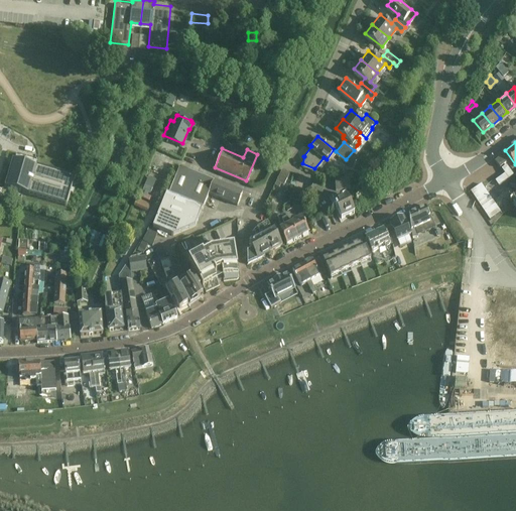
[(500,163),(507,158),(502,151),(495,157),(500,163)]
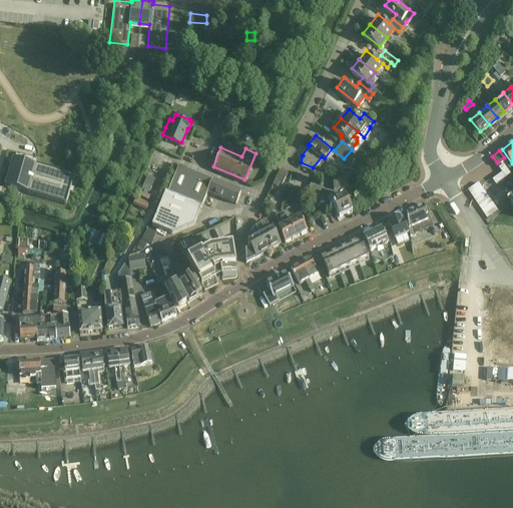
[(13,155),(5,183),(66,201),(69,189),(72,179),(74,173),(35,161),(15,155),(13,155)]
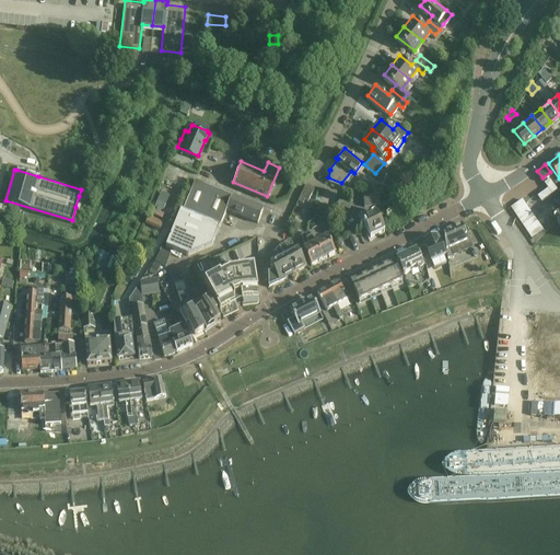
[(548,185),(537,193),(540,198),(557,186),(549,175),(544,180),(548,185)]
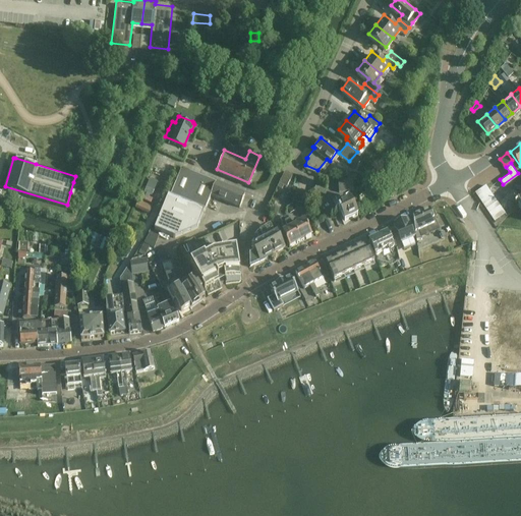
[(168,191),(155,226),(174,234),(196,224),(204,207),(205,207),(211,191),(240,204),(244,191),(216,179),(216,180),(194,171),(184,167),(181,166),(171,192),(168,191)]
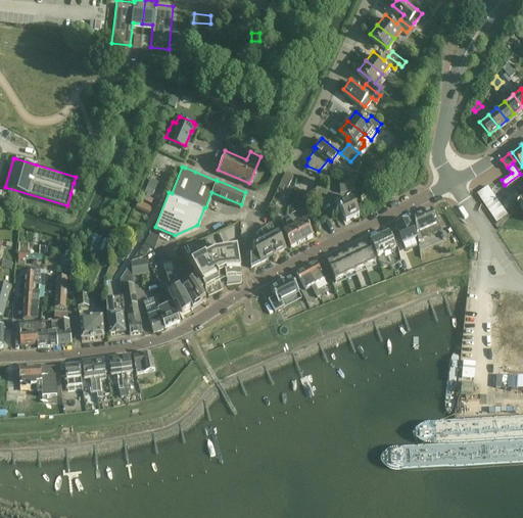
[(353,176),(339,178),(340,189),(354,188),(353,176)]
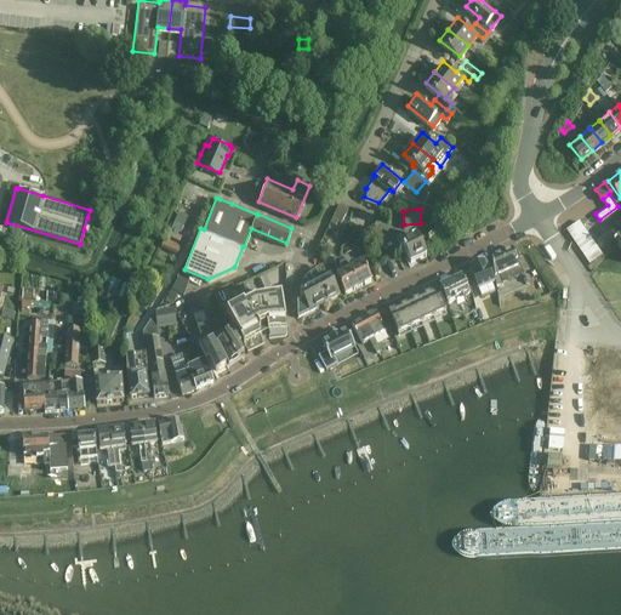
[(602,251),(579,217),(567,226),(590,260),(602,251)]
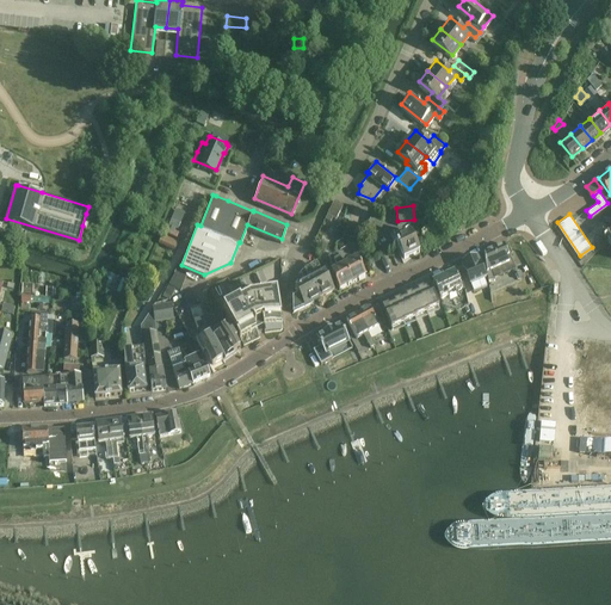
[(409,230),(408,226),(401,229),(402,229),(403,233),(395,238),(405,255),(419,248),(411,230),(409,230)]
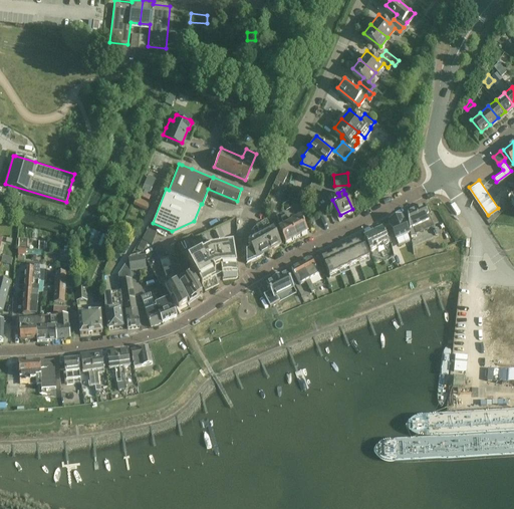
[(429,211),(424,201),(407,209),(411,233),(417,232),(413,223),(428,217),(426,212),(429,211)]
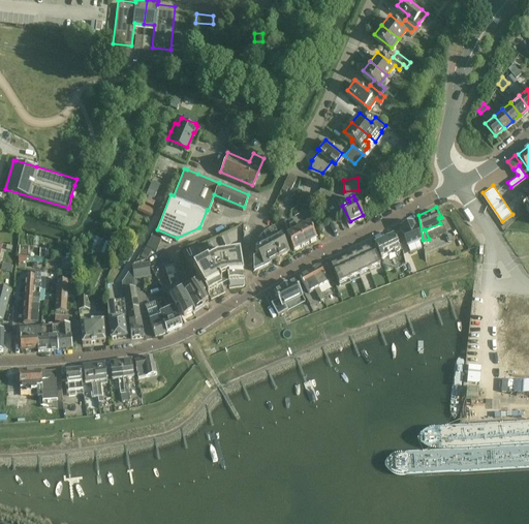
[(298,227),(291,216),(284,220),(290,232),(286,234),(293,247),(305,241),(298,227)]
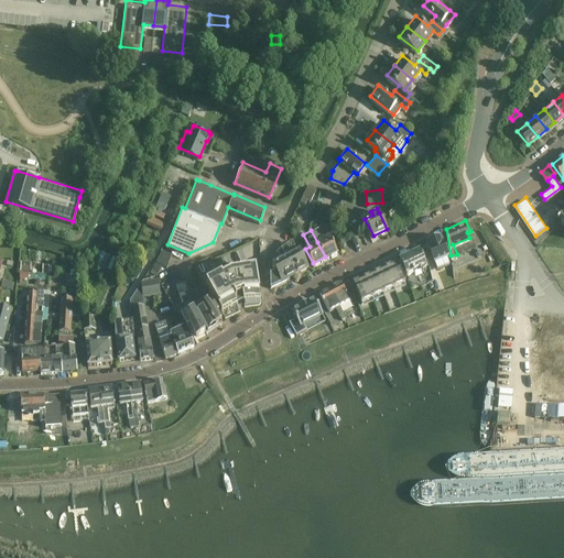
[(441,232),(425,238),(434,259),(448,252),(441,232)]
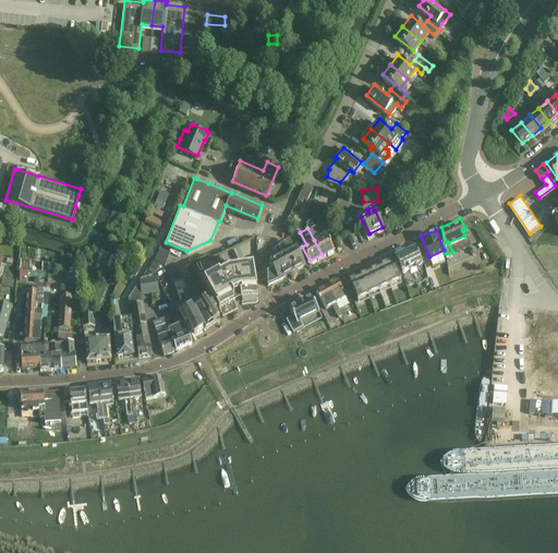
[(314,240),(322,254),(334,249),(326,235),(314,240)]
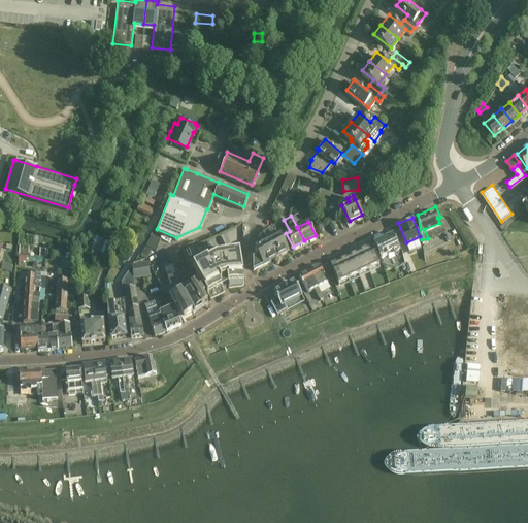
[(375,246),(378,255),(378,256),(386,252),(385,250),(392,247),(393,249),(399,247),(392,231),(387,233),(386,232),(381,234),(381,236),(373,239),(375,246)]
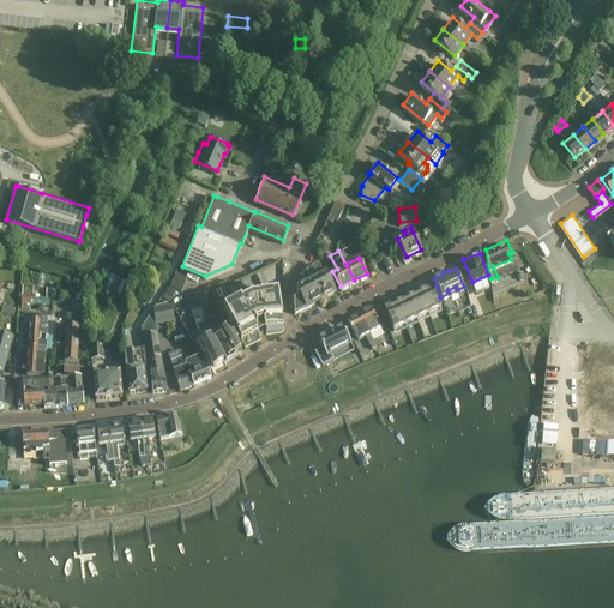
[(326,270),(311,277),(321,295),(336,288),(329,274),(326,270)]
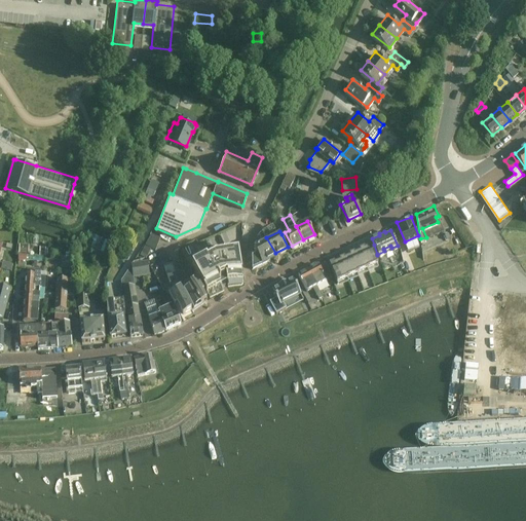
[(257,250),(252,253),(252,265),(262,260),(275,253),(266,237),(254,245),(257,250)]
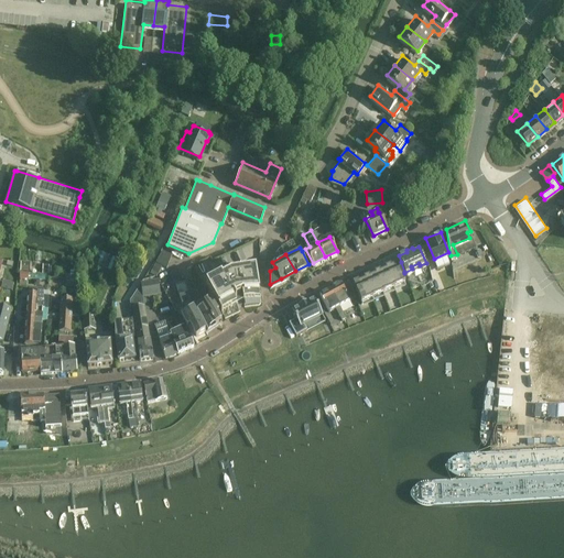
[(394,284),(404,280),(405,280),(398,260),(391,263),(391,261),(386,263),(386,265),(387,265),(393,284),(394,285),(394,284)]
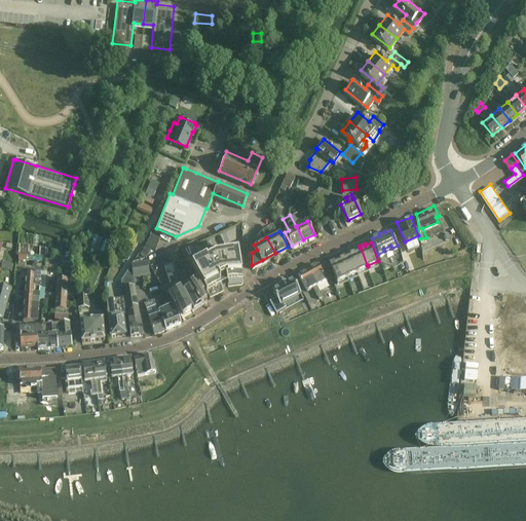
[(207,255),(192,262),(207,289),(221,282),(219,278),(220,277),(219,275),(225,272),(227,278),(242,275),(238,248),(215,252),(215,253),(208,256),(207,255)]
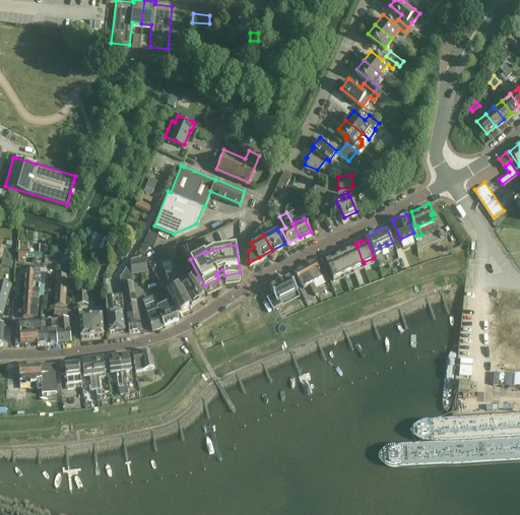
[(350,246),(345,248),(346,250),(353,267),(353,266),(364,263),(363,262),(356,245),(355,245),(350,247),(350,246)]
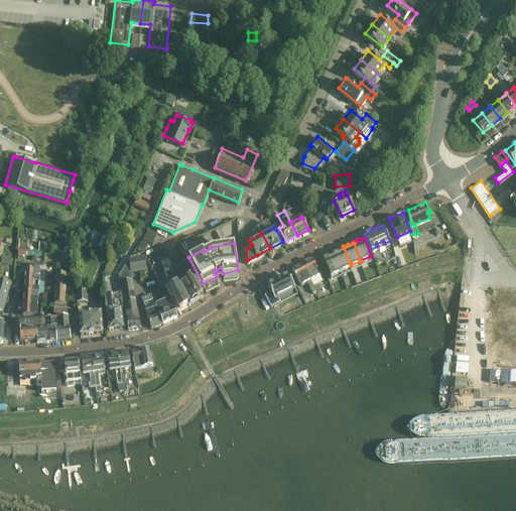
[(338,249),(333,251),(334,253),(341,270),(341,269),(351,265),(344,248),(339,250),(338,249)]
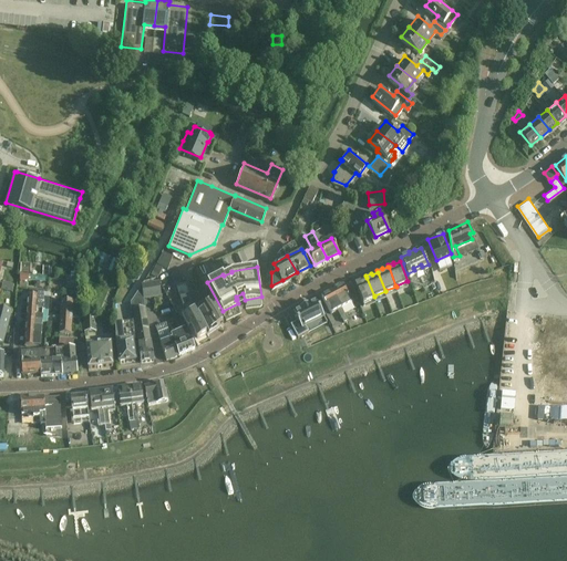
[(360,279),(354,281),(356,283),(363,301),(374,297),(367,278),(361,280),(360,279)]
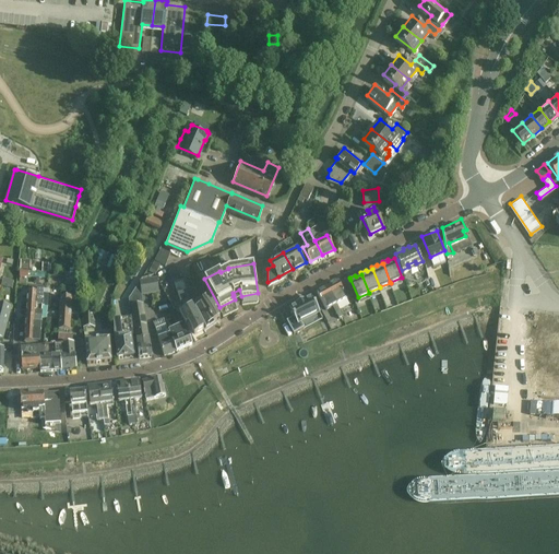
[(339,280),(339,278),(337,278),(328,283),(336,299),(353,291),(346,275),(339,280)]
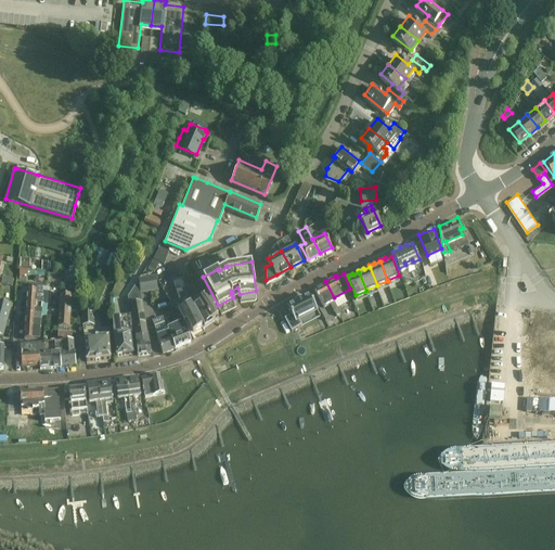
[(323,304),(334,297),(325,281),(314,286),(323,304)]
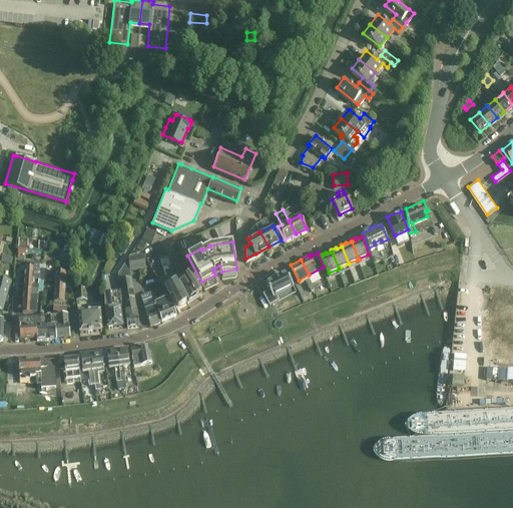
[(25,265),(25,276),(42,278),(44,278),(44,277),(44,266),(45,265),(45,263),(40,263),(39,263),(33,262),(33,265),(25,265)]
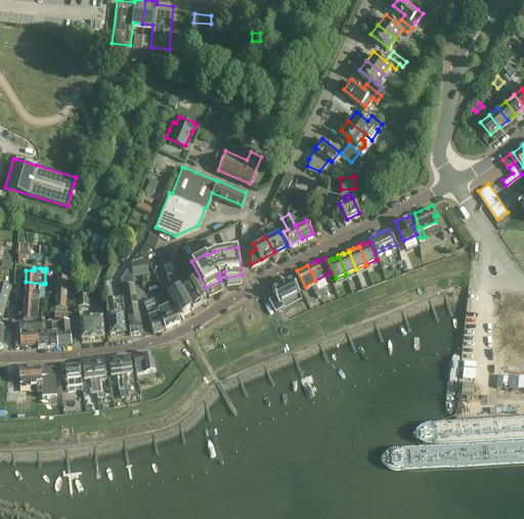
[(56,275),(55,290),(67,291),(68,275),(56,275)]
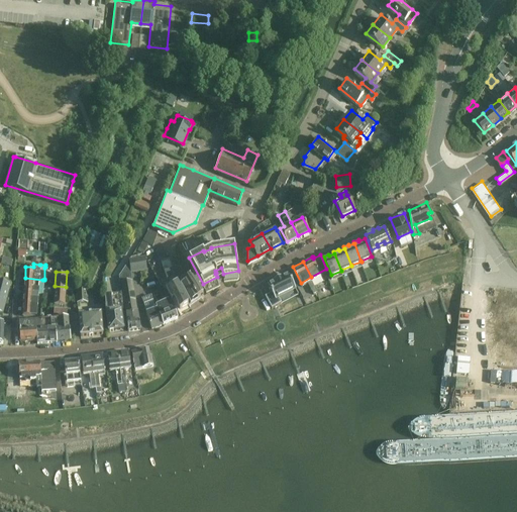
[(271,290),(266,293),(272,305),(281,300),(279,295),(295,286),(288,272),(281,275),(274,278),(274,279),(268,283),(271,290)]
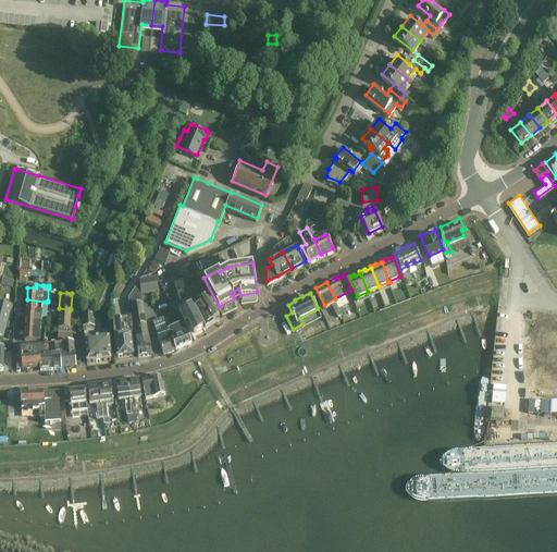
[(202,301),(195,305),(203,321),(205,323),(219,315),(219,314),(215,307),(217,306),(212,301),(208,294),(200,298),(202,301)]
